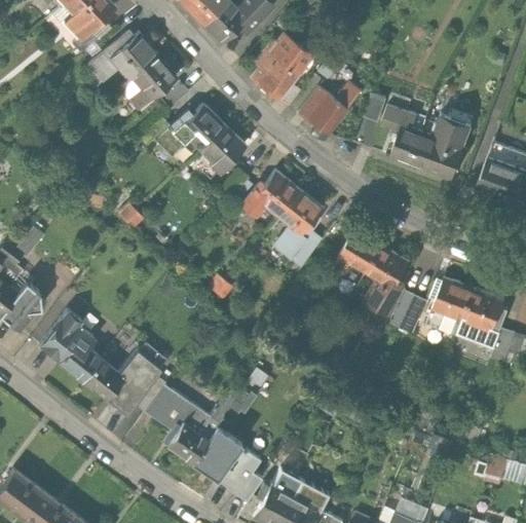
[(114,3),(111,0),(63,0),(62,1),(72,12),(64,20),(78,37),(102,15),(114,3)]
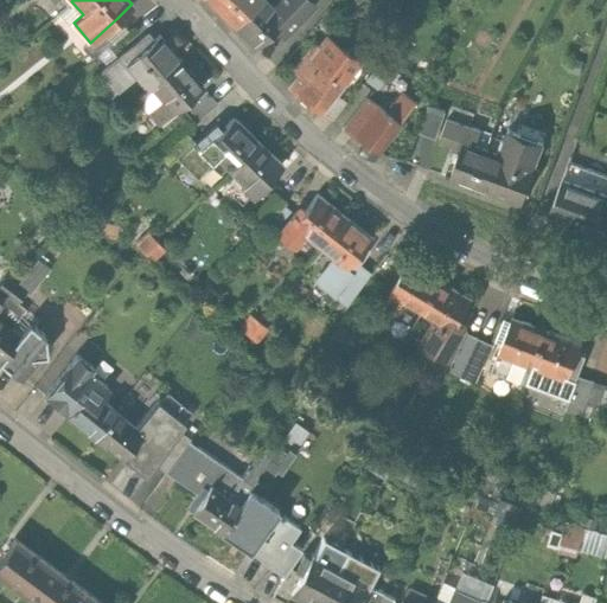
[(206,0),(232,25),(257,0),(206,0)]
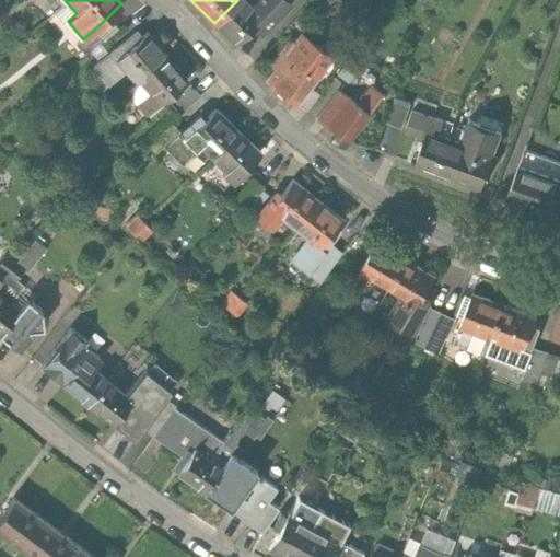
[(254,0),(252,2),(249,0),(237,0),(214,23),(237,46),(255,28),(263,37),(293,4),(288,0),(254,0)]
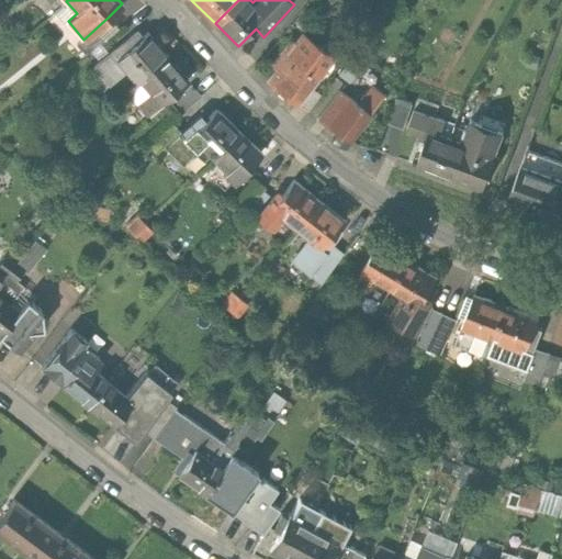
[(109,17),(83,40),(81,42),(90,52),(92,49),(107,37),(119,28),(109,17)]
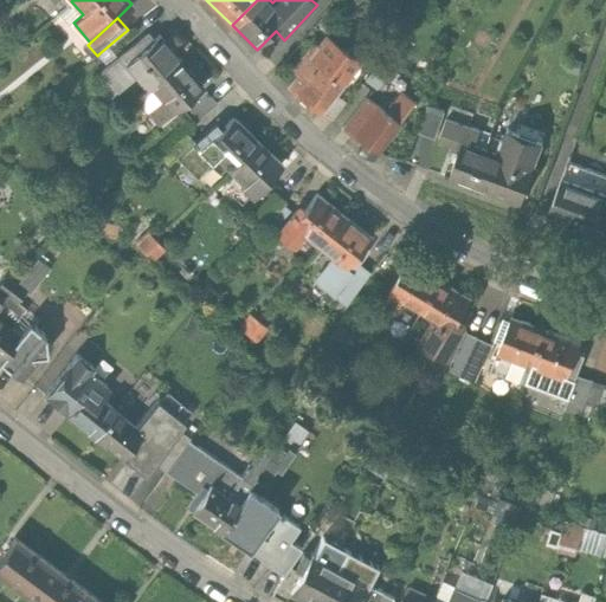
[(130,57),(124,63),(136,77),(141,73),(152,86),(184,60),(160,32),(130,57)]
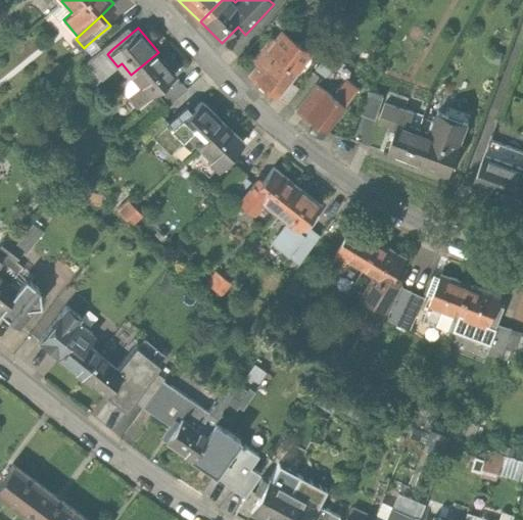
[(255,65),(248,76),(280,99),(281,98),(292,84),(315,54),(282,30),(275,40),(271,37),(252,62),(255,65)]
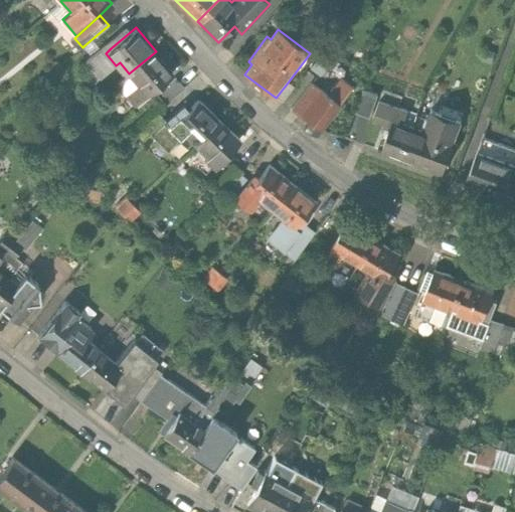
[(111,48),(98,34),(84,45),(98,60),(106,53),(111,48)]
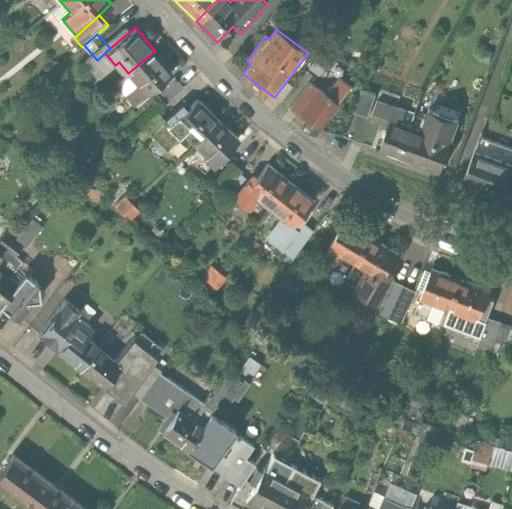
[(155,51),(128,73),(138,85),(126,96),(135,107),(155,91),(174,74),(155,51)]
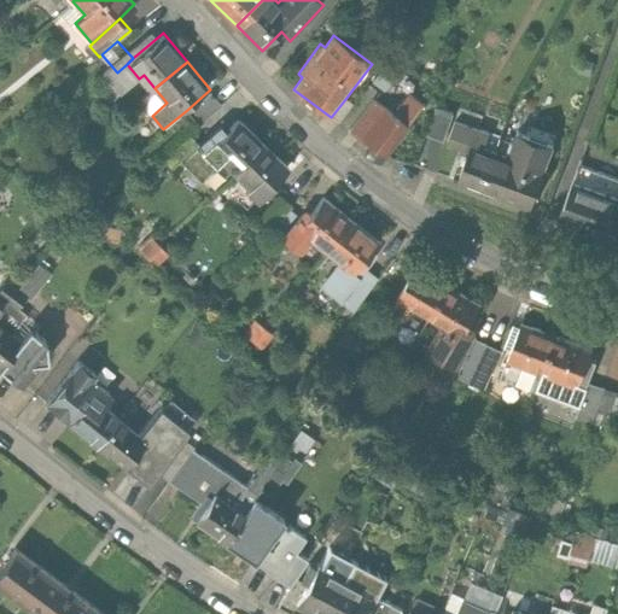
[(210,89),(187,110),(199,124),(223,105),(210,89)]
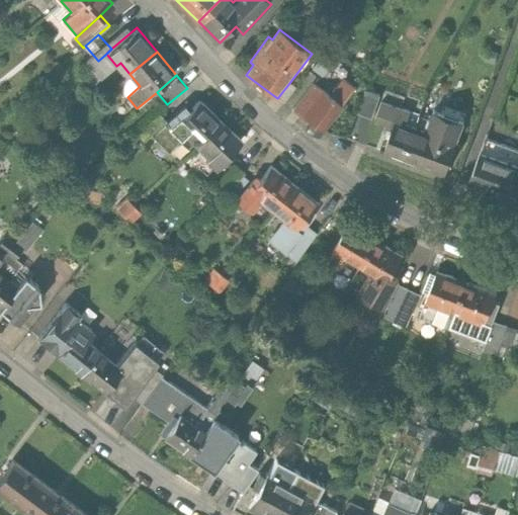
[(314,84),(293,111),(323,134),(356,89),(342,78),(329,96),(314,84)]
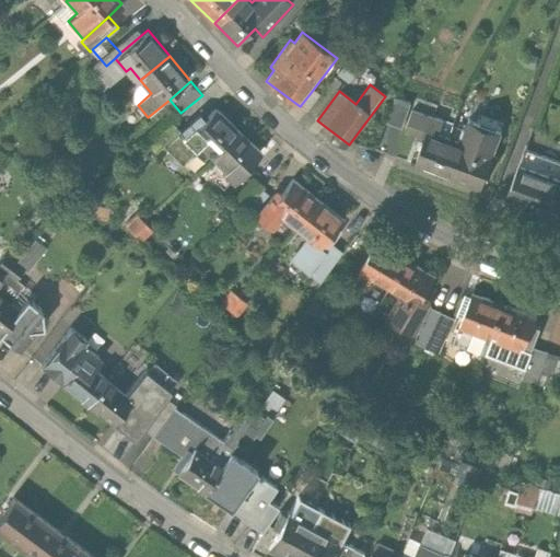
[(313,90),(301,105),(307,112),(321,94),(313,90)]
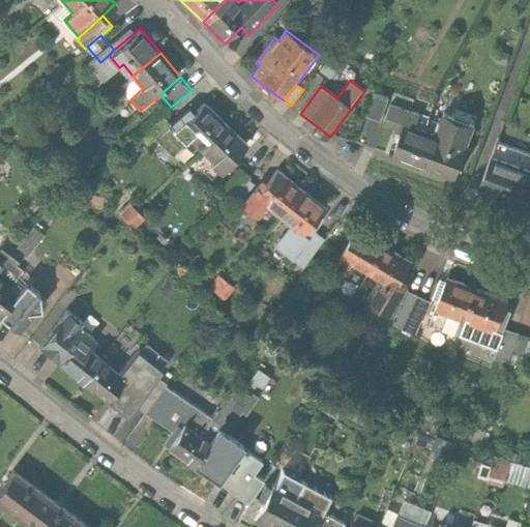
[(366,119),(382,125),(389,105),(391,100),(375,94),(366,119)]
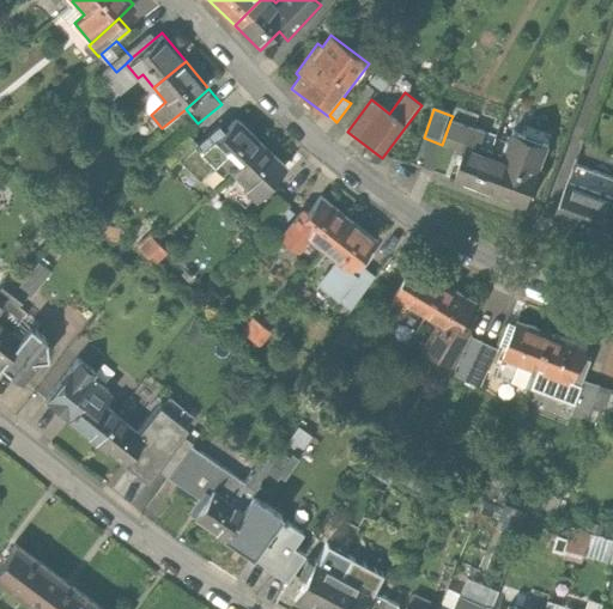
[(199,145),(196,147),(218,170),(223,164),(235,176),(263,145),(238,120),(225,133),(219,126),(199,145)]
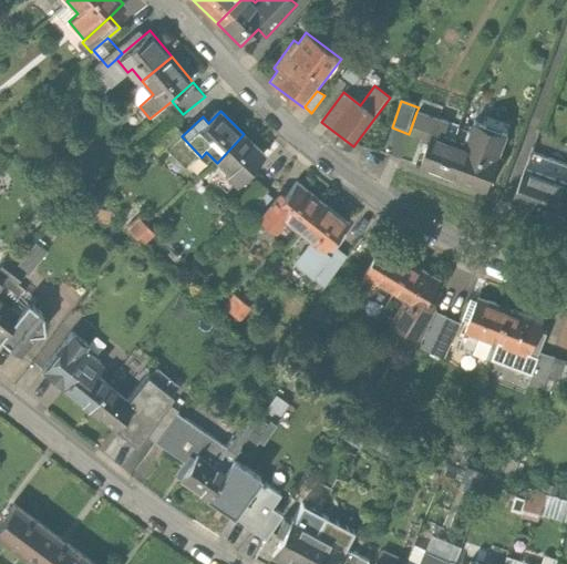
[(440,177),(453,142),(459,127),(416,112),(409,134),(429,142),(419,170),(440,177)]
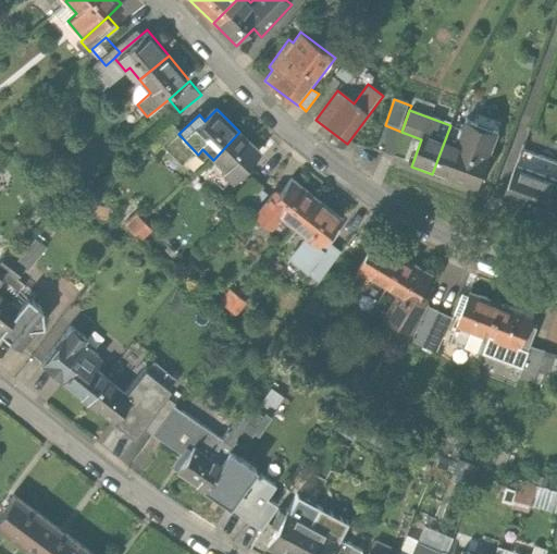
[(458,144),(445,139),(432,174),(479,192),(499,135),(466,122),(458,144)]
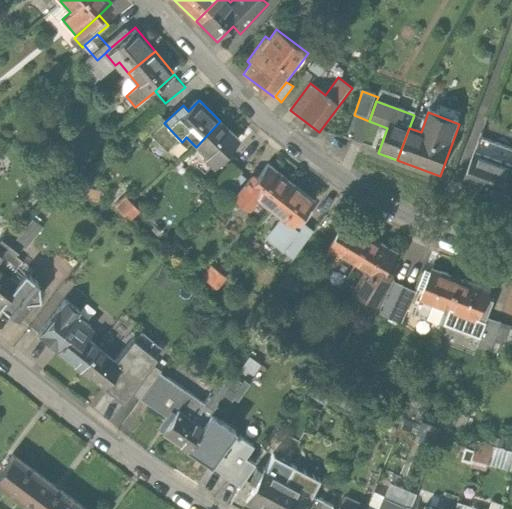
[(158,113),(135,132),(143,141),(164,123),(166,121),(158,113)]
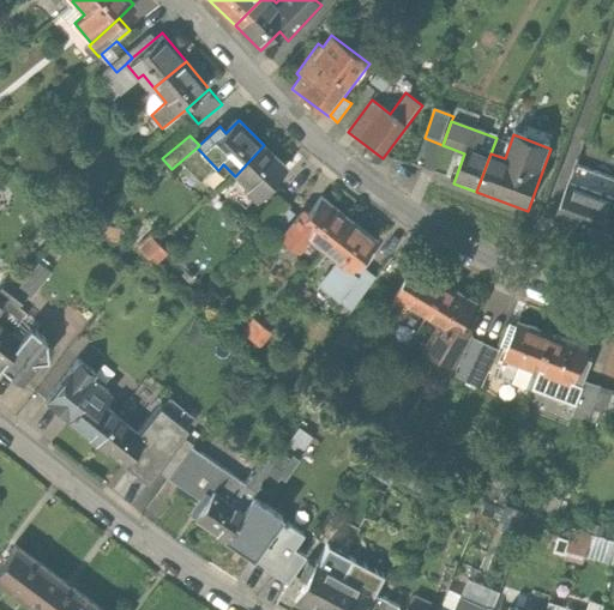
[(290,173),(264,145),(235,176),(250,191),(246,194),(258,205),(290,173)]
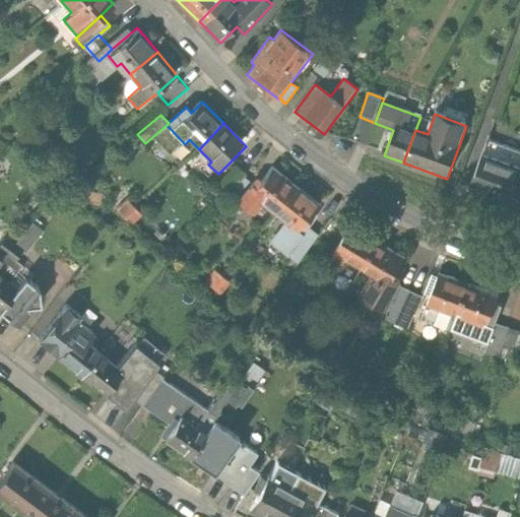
[(41,151),(51,142),(43,132),(33,141),(41,151)]
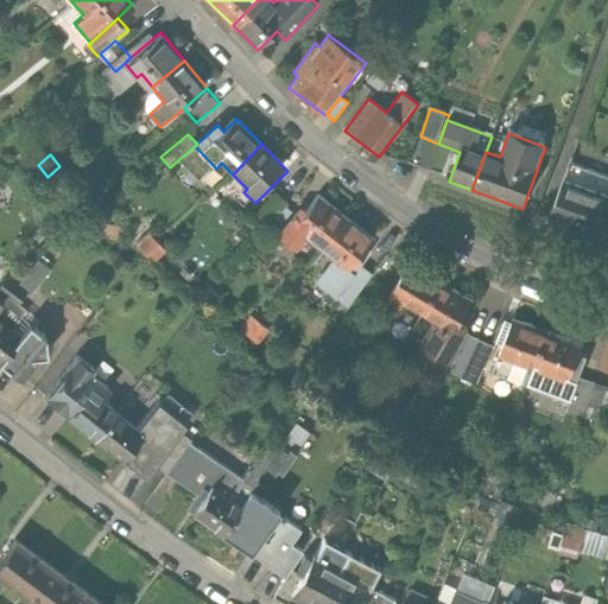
[(69,176),(59,166),(48,177),(56,186),(69,176)]
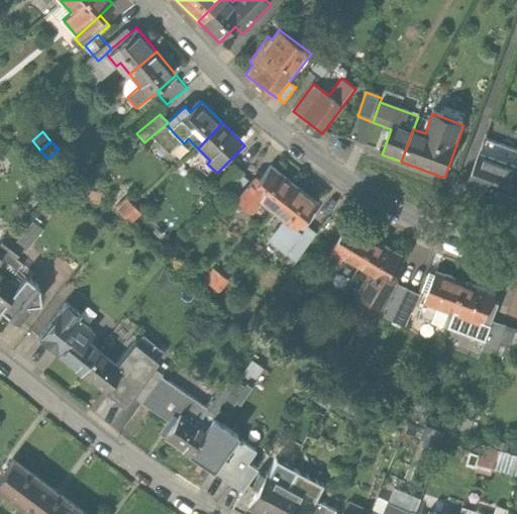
[(516,156),(483,143),(468,186),(509,201),(516,177),(516,156)]
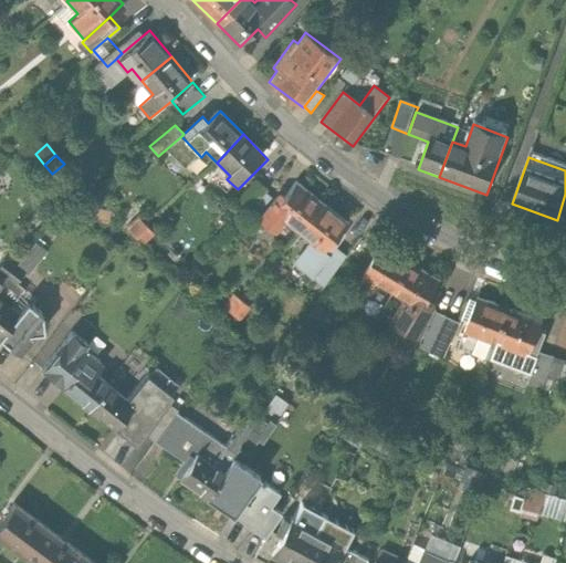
[(279,195),(258,220),(275,236),(286,223),(299,235),(324,205),(299,185),(285,201),(279,195)]
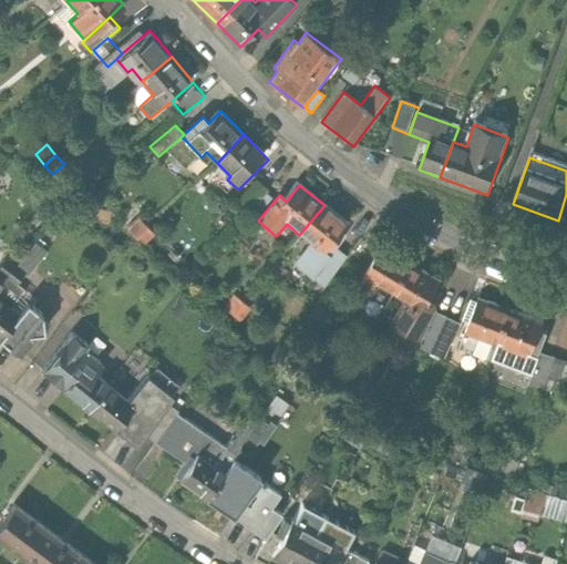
[(325,205),(299,235),(313,246),(295,267),(315,283),(332,260),(329,257),(352,227),(325,205)]
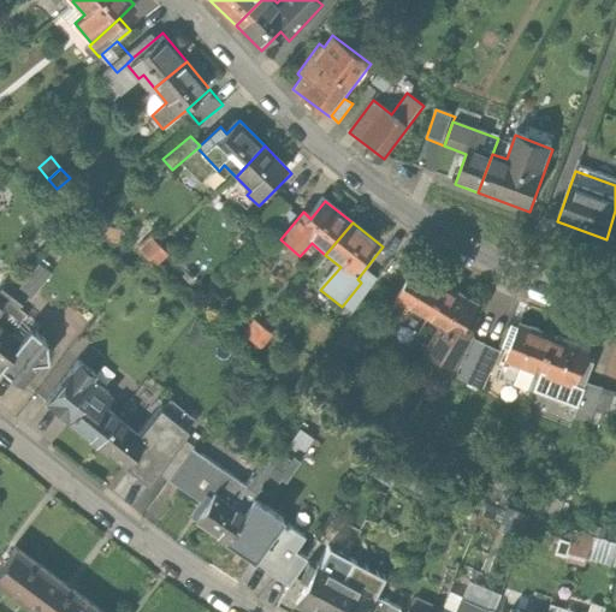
[(70,225),(63,235),(71,241),(78,231),(70,225)]
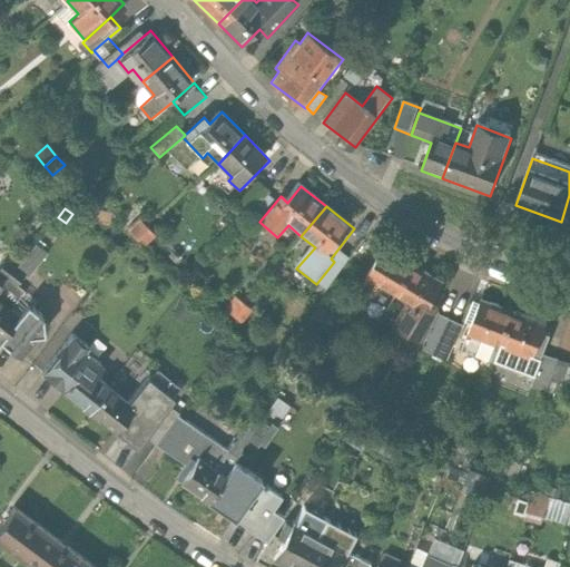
[(148,228),(140,218),(127,230),(136,240),(148,228)]
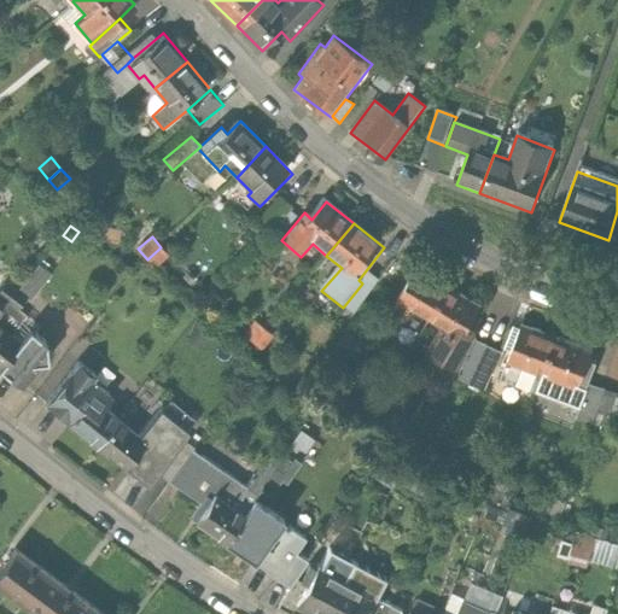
[(169,257),(161,247),(147,259),(157,269),(169,257)]
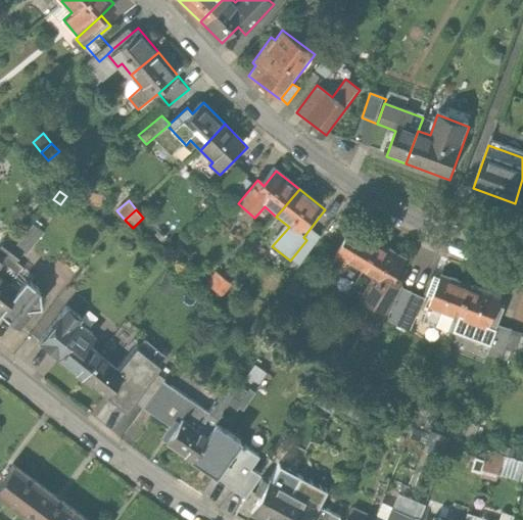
[(11,252),(4,263),(12,269),(17,263),(24,254),(26,256),(44,233),(33,225),(11,252)]
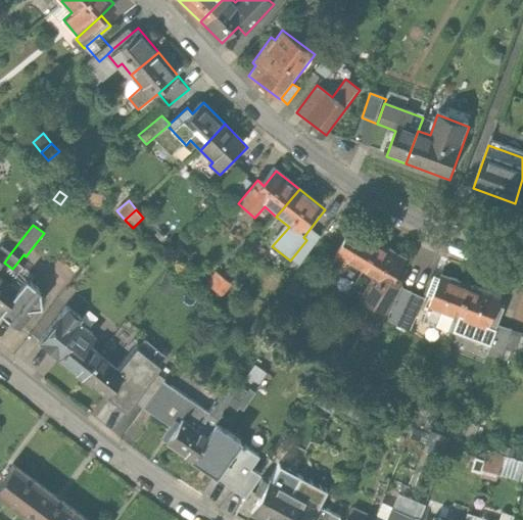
[(348,265),(364,274),(380,245),(352,229),(330,267),(343,275),(348,265)]
